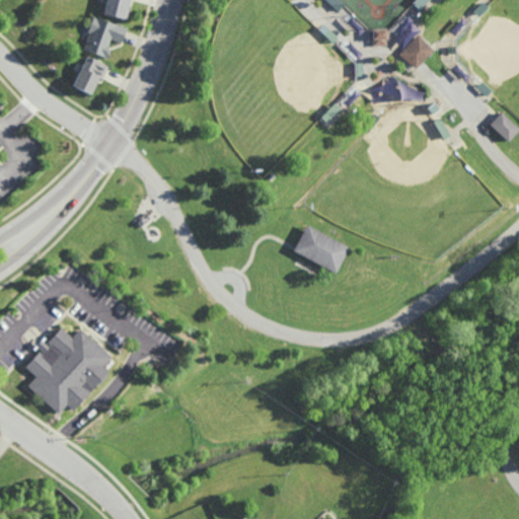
[(129,20),(105,14),(105,13),(108,3),(108,0),(134,0),(133,3),(133,5),(129,20)]
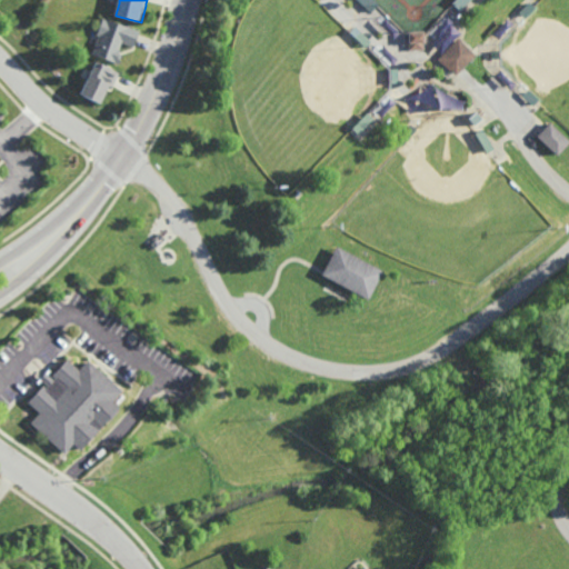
[(371,12),(359,0),(377,0),(380,3),(379,5),(371,12)]
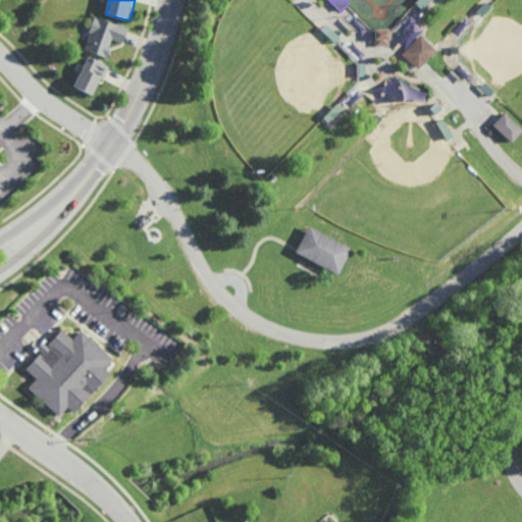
[(423,9),(416,3),(416,2),(417,0),(431,0),(427,5),(423,9)]
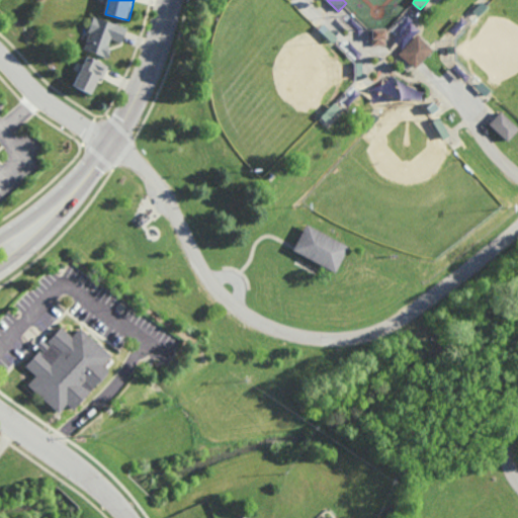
[(479,17),(479,16),(475,12),(473,12),(483,1),(488,6),(489,6),(479,17)]
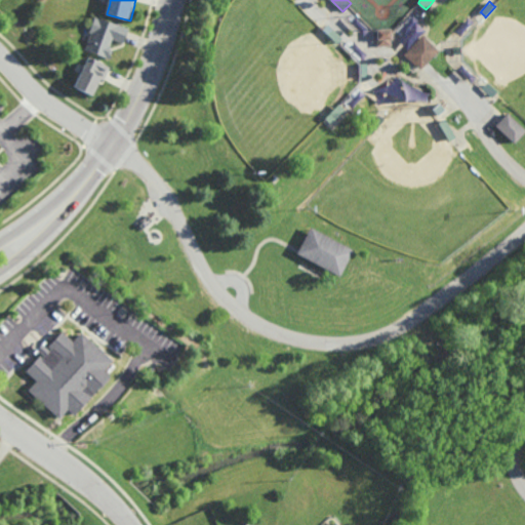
[(125,42),(125,43),(114,39),(112,45),(113,45),(113,46),(112,48),(114,49),(111,58),(87,50),(89,43),(93,33),(91,33),(91,32),(97,16),(130,29),(129,31),(125,42)]
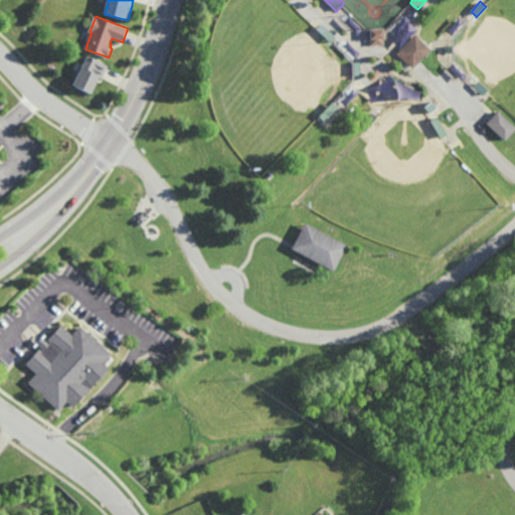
[(391,28),(396,32),(389,40),(398,48),(415,29),(407,22),(403,26),(398,21),(391,28)]
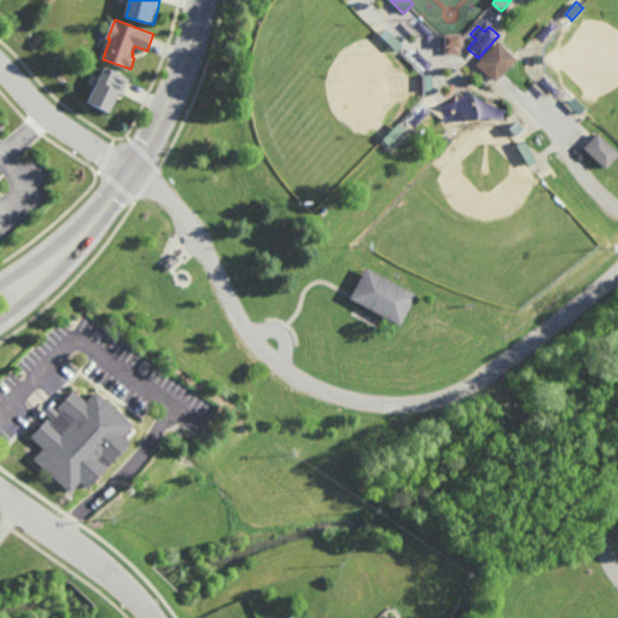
[(398,50),(391,44),(388,39),(392,34),(402,46),(398,50)]
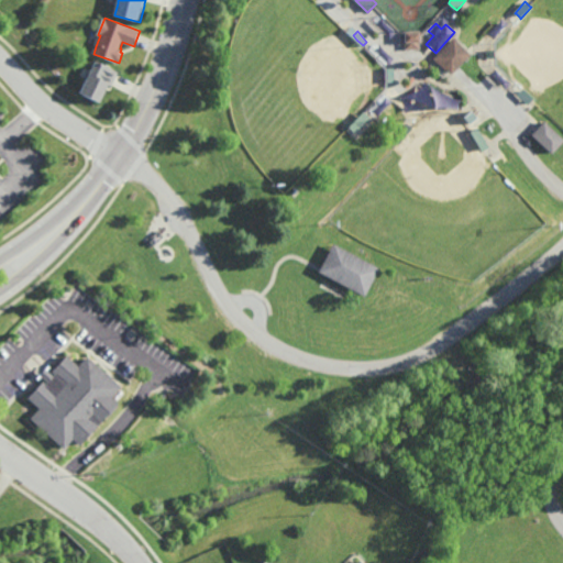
[(405,51),(405,31),(420,31),(421,48),(421,50),(419,50),(405,51)]
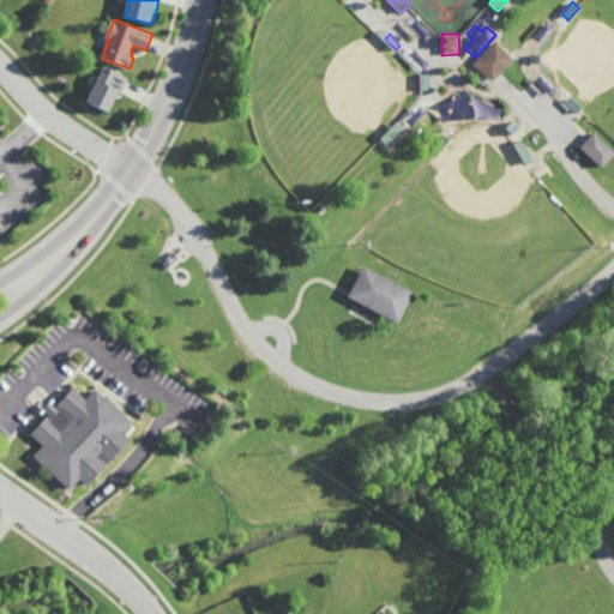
[(494,78),(493,79),(491,78),(488,74),(487,76),(474,64),(493,42),(495,40),(499,42),(498,43),(513,58),(501,71),(494,78)]
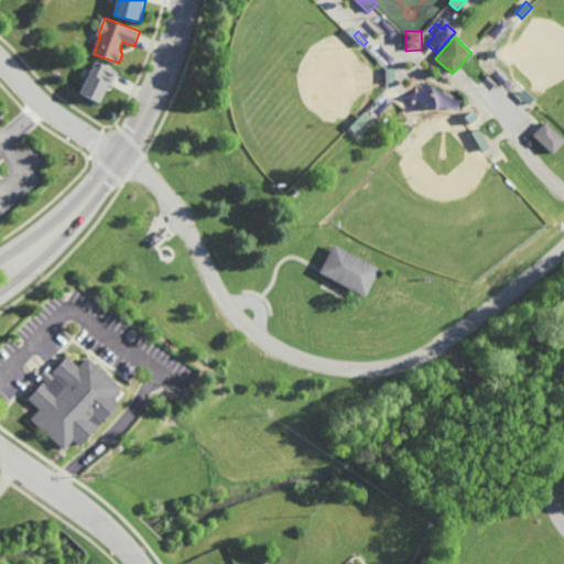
[(114,85),(112,86),(111,86),(109,85),(107,88),(99,102),(80,93),(88,78),(91,72),(95,64),(97,62),(97,61),(120,73),(119,75),(114,85)]
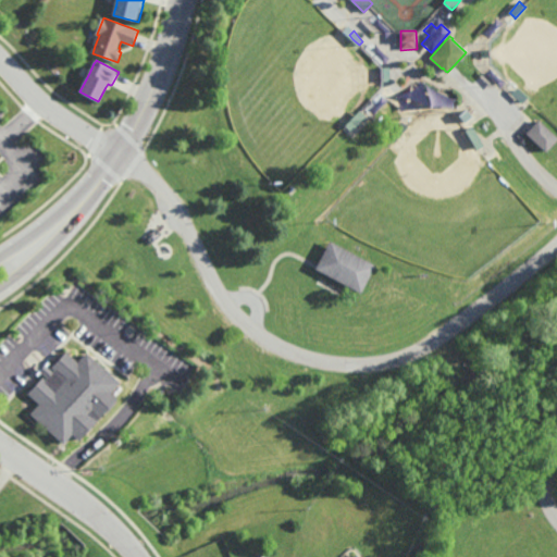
[(522,103),(511,93),(516,88),(518,85),(530,96),(527,98),(522,103)]
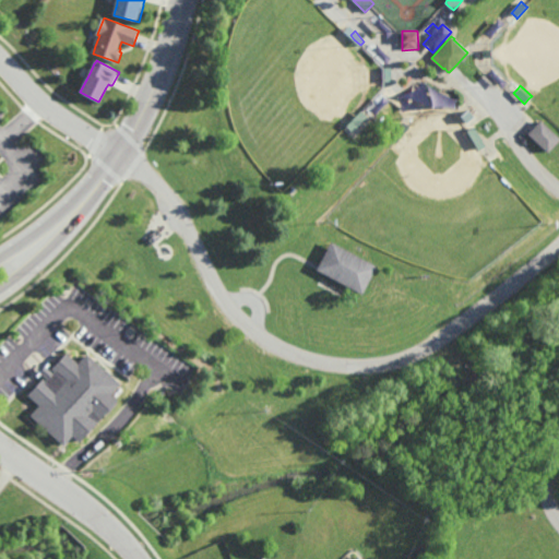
[(467,122),(461,116),(468,109),(474,117),(467,122)]
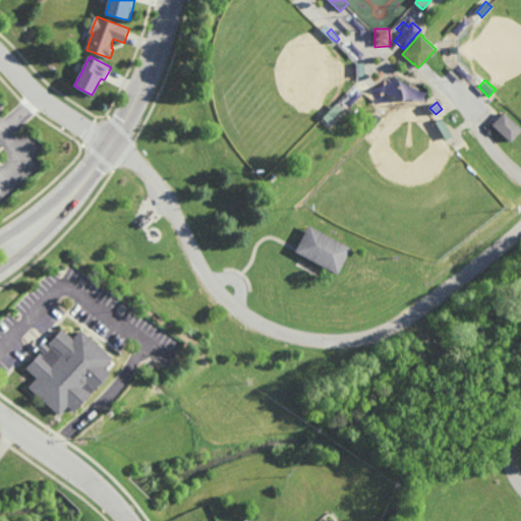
[(509,142),(520,129),(502,112),(489,125),(509,142)]
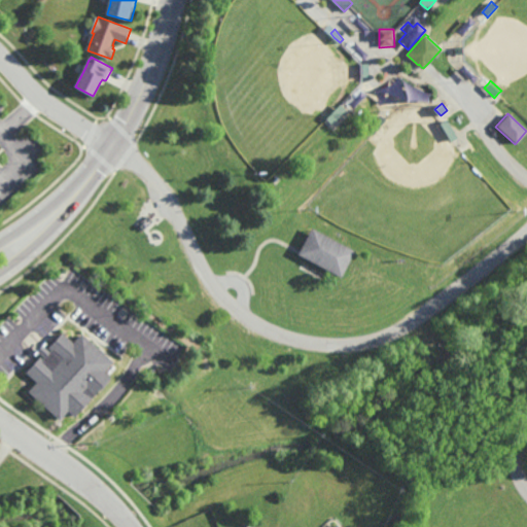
[(297,250),(339,274),(351,252),(310,230),(297,250)]
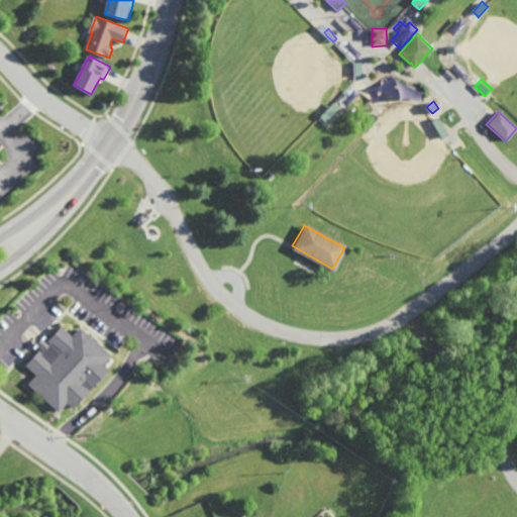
[(72,335),(81,326),(88,333),(89,332),(110,352),(111,353),(102,364),(104,365),(108,369),(73,408),(71,406),(67,402),(58,412),(57,411),(27,384),(36,374),(25,364),(39,348),(41,350),(43,349),(38,344),(36,343),(41,337),(43,339),(48,343),(49,342),(47,340),(62,325),(72,335)]
